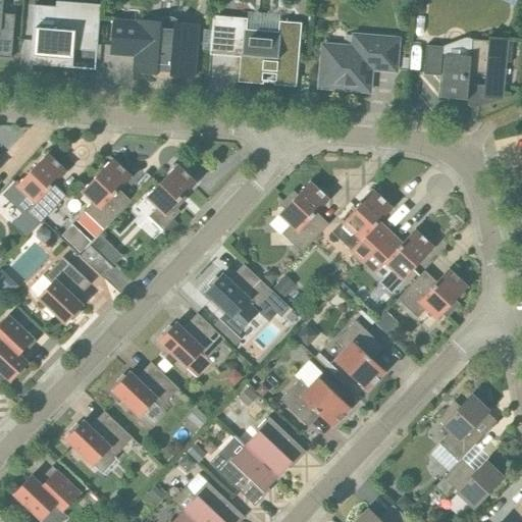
[(0,0),(0,57),(11,58),(15,15),(2,14),(3,1),(0,0)]
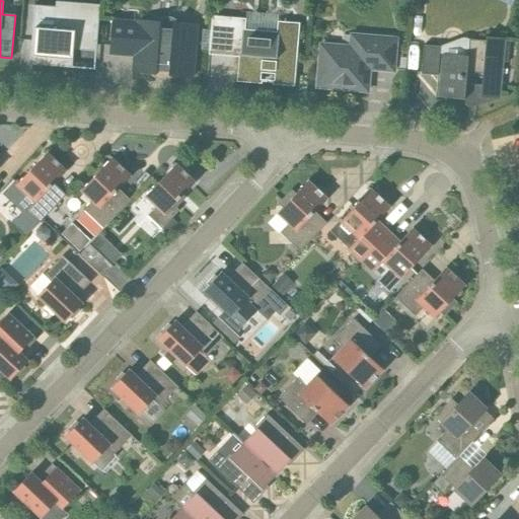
[(56,7),(54,28),(33,26),(29,63),(28,63),(28,64),(72,68),(74,50),(74,43),(95,45),(96,45),(100,5),(56,2),(56,7)]
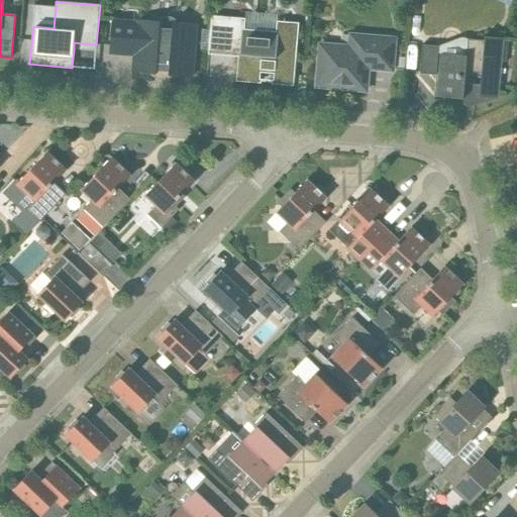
[(278,36),(243,33),(244,20),(211,17),(209,54),(233,56),(233,52),(240,52),(238,80),(261,82),(262,70),(275,71),(274,83),(293,85),(298,24),(279,23),(278,36)]
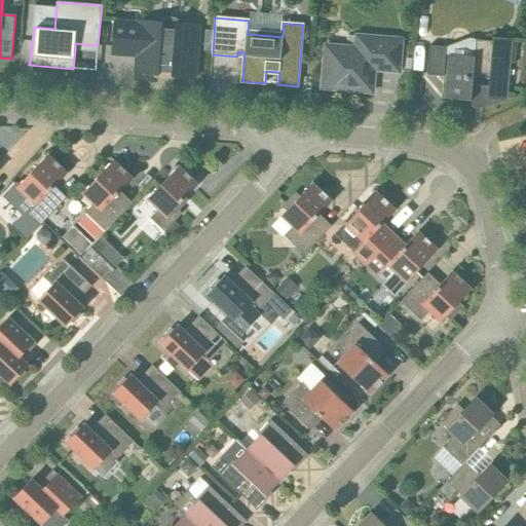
[(200,25),(139,20),(139,22),(115,21),(112,54),(137,57),(135,73),(196,78),(200,25)]
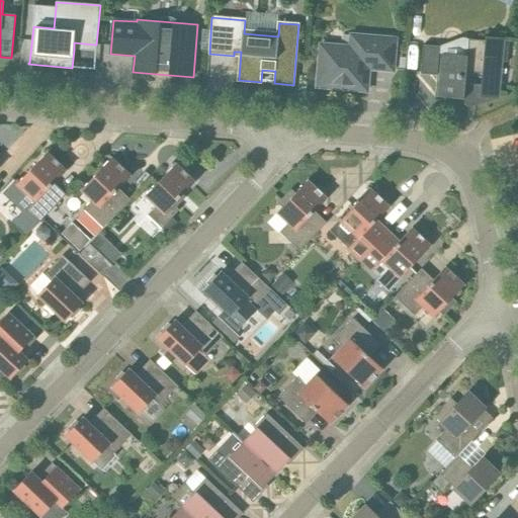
[(394,71),(397,38),(351,35),(351,48),(321,45),(318,87),(367,91),(369,69),(394,71)]
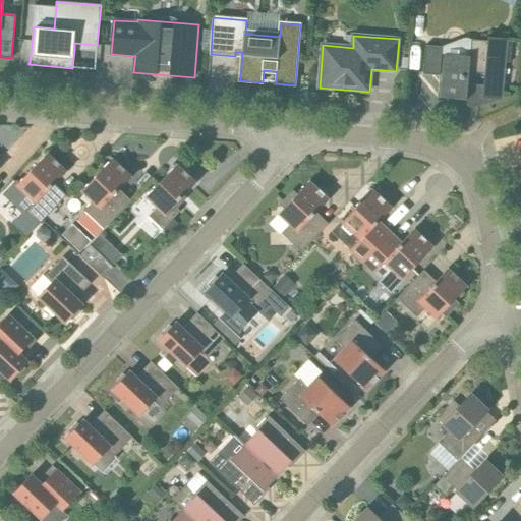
[(441,98),(467,100),(468,92),(483,93),(483,98),(502,99),(508,39),(488,37),(488,41),(472,40),(464,39),(461,40),(443,47),(426,45),(423,74),(440,75),(441,73),(443,73),(441,98)]
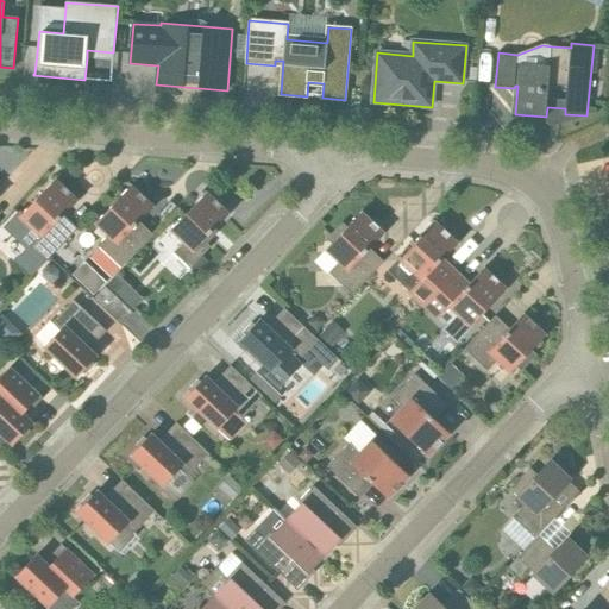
[(46,262),(79,228),(64,215),(79,200),(56,180),(20,217),(33,228),(23,239),(46,262)]
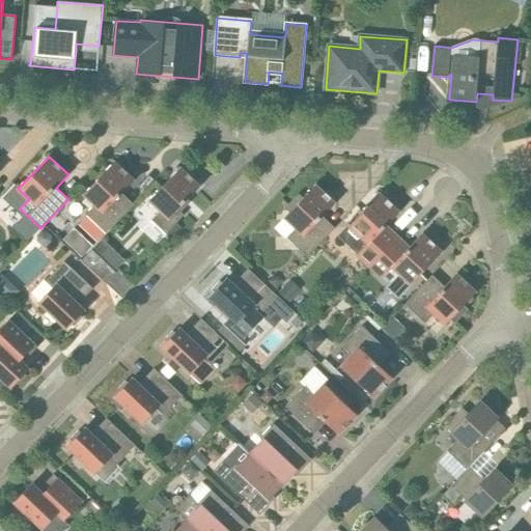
[(107,234),(134,205),(122,193),(134,180),(115,162),(84,195),(94,205),(86,215),(107,234)]
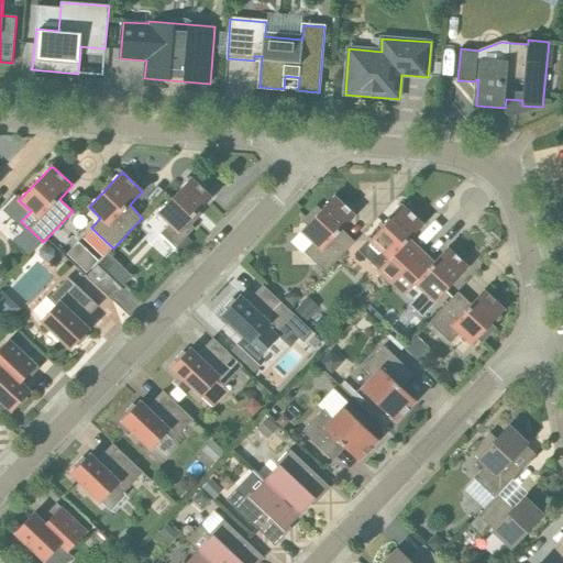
[(177,249),(180,244),(196,229),(189,222),(212,198),(191,178),(158,213),(170,224),(161,234),(177,249)]
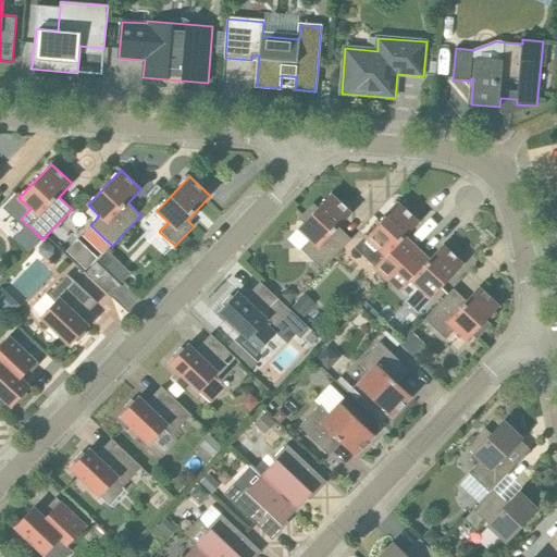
[(351,213),(332,195),(319,208),(313,203),(299,219),(304,223),(299,229),(310,239),(301,249),(323,270),(351,239),(338,227),(351,213)]
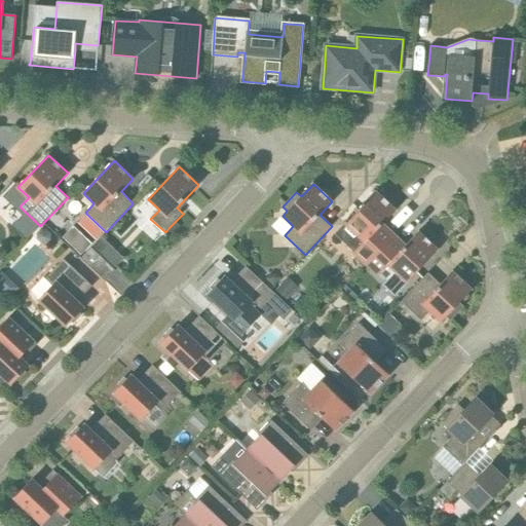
[(368,262),(396,234),(383,223),(396,210),(377,192),(346,224),(357,235),(348,243),(368,262)]
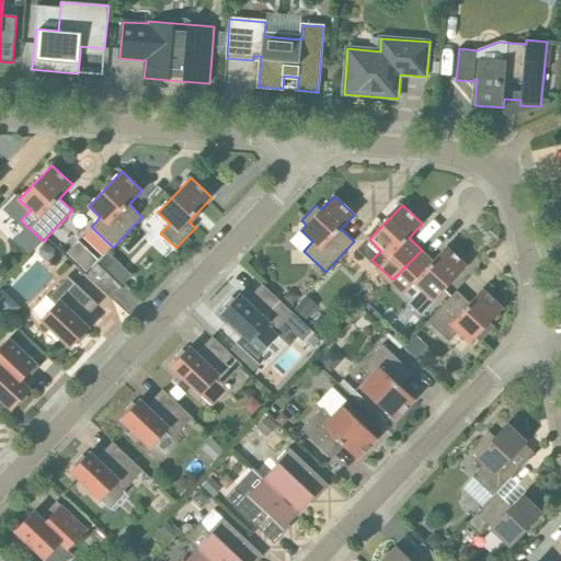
[(45,243),(41,247),(41,254),(46,258),(52,258),(56,253),(56,248),(50,243),(45,243)]
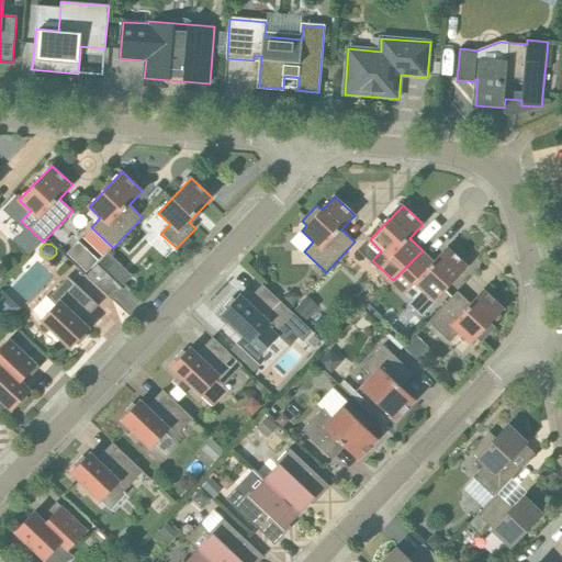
[(435,261),(423,250),(393,280),(414,301),(424,291),(435,302),(468,267),(448,248),(435,261)]
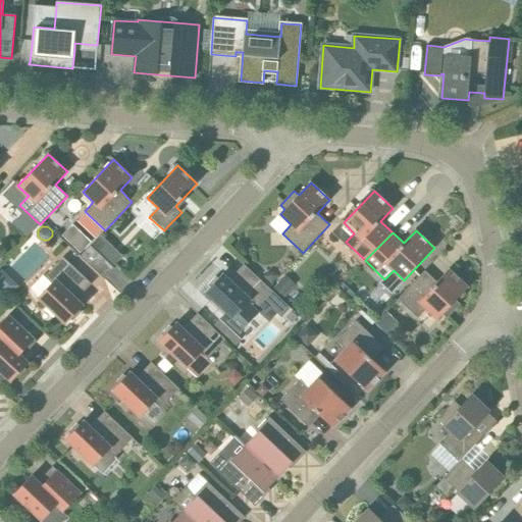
[(90,242),(81,232),(70,244),(79,252),(90,242)]
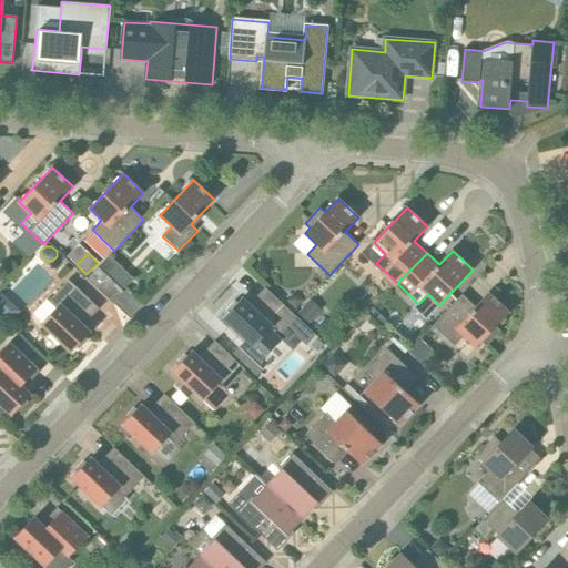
[(112,302),(122,291),(114,284),(115,283),(99,267),(88,279),(112,302)]
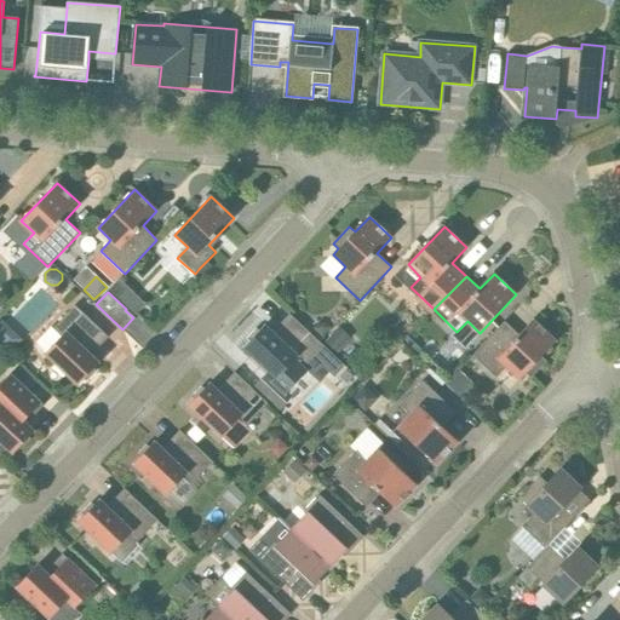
[(62,336),(45,354),(79,385),(99,362),(92,355),(89,352),(105,334),(75,305),(55,328),(62,336)]
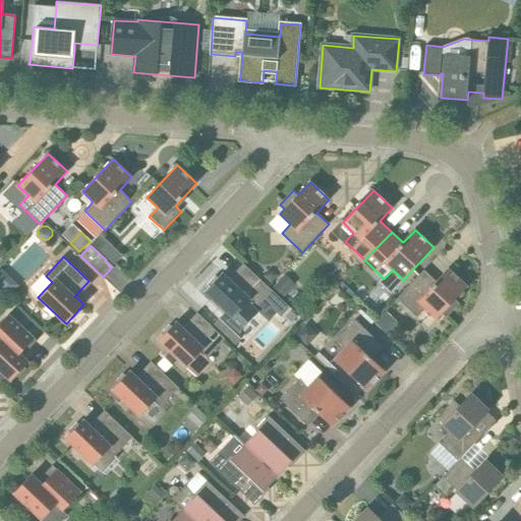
[(279,297),(243,264),(229,279),(223,273),(206,292),(232,317),(229,322),(240,332),(258,312),(263,315),(279,297)]
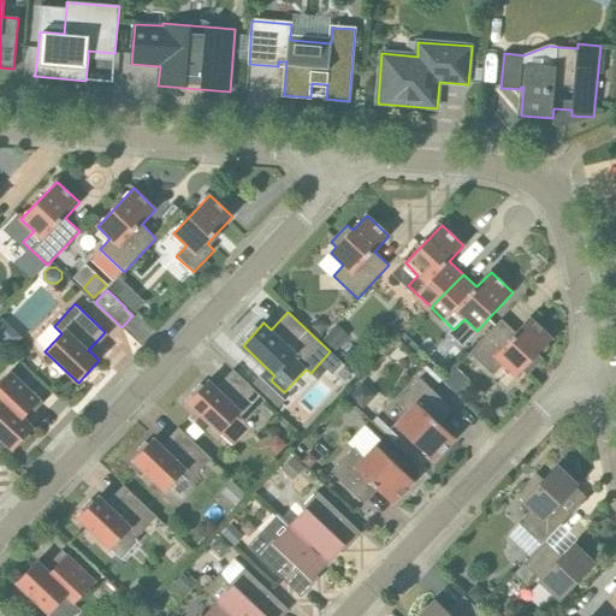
[(552,339),(531,318),(516,333),(502,319),(469,353),(493,375),(504,365),(516,377),(522,371),(528,375),(544,360),(538,354),(552,339)]
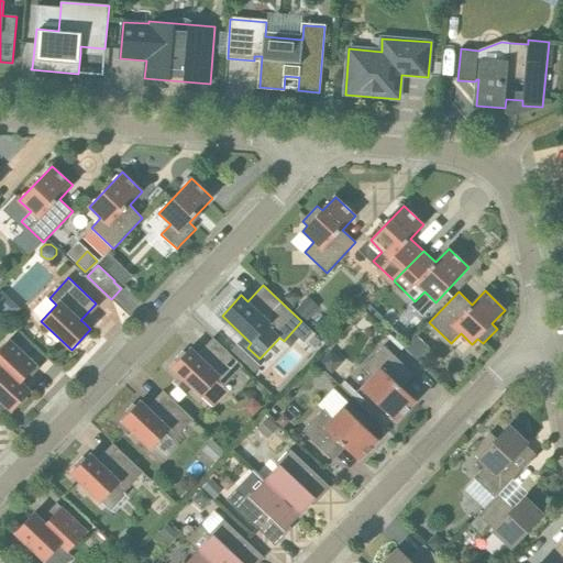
[(290,293),(285,298),(293,307),(301,298),(295,293),(290,293)]
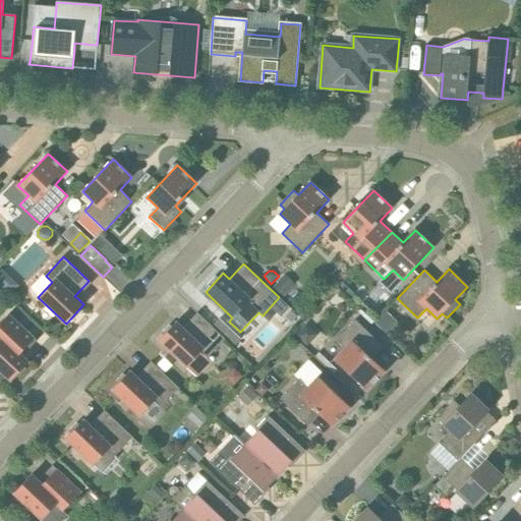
[(283,278),(274,287),(283,296),(292,286),(283,278)]
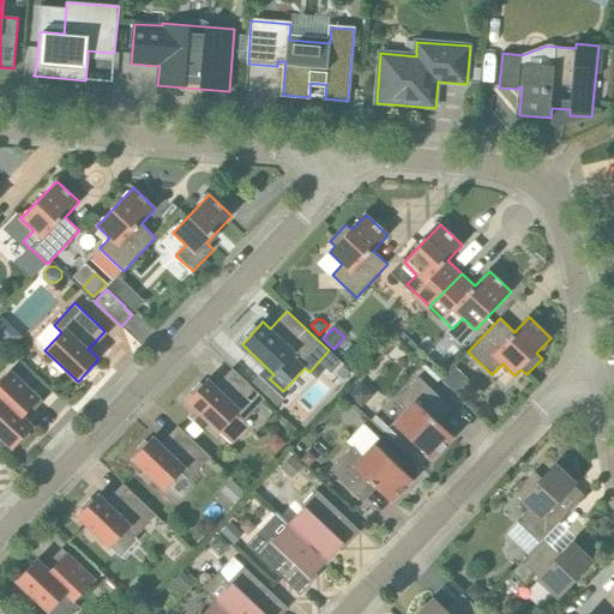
[(456,367),(443,381),(455,392),(468,378),(456,367)]
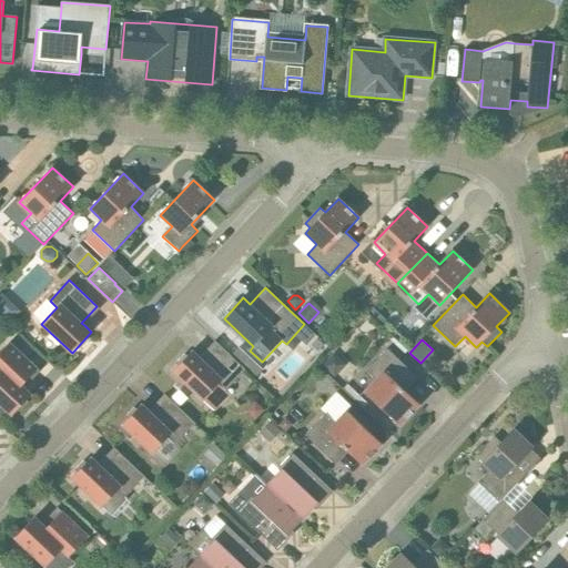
[(246,371),(215,341),(200,357),(193,351),(173,372),(215,412),(231,395),(226,391),(246,371)]
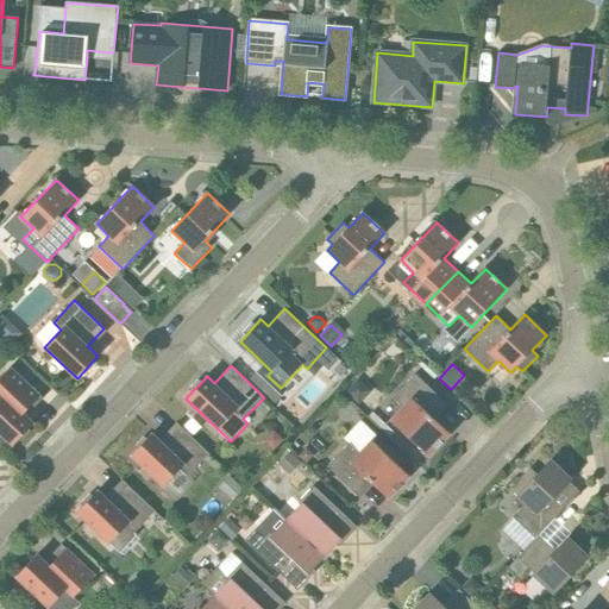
[(0,432),(13,445),(35,424),(27,416),(43,399),(11,368),(0,378),(0,432)]
